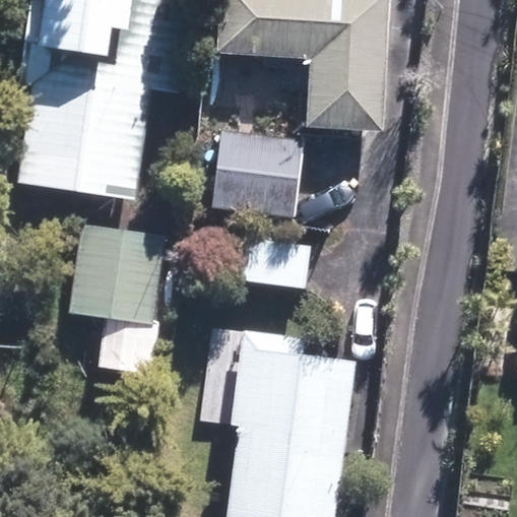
[(142,193),(143,187),(176,189),(182,103),(149,101),(149,89),(182,92),(188,0),(41,0),(38,51),(99,55),(97,89),(70,87),(69,94),(21,91),(15,185),(142,193)]
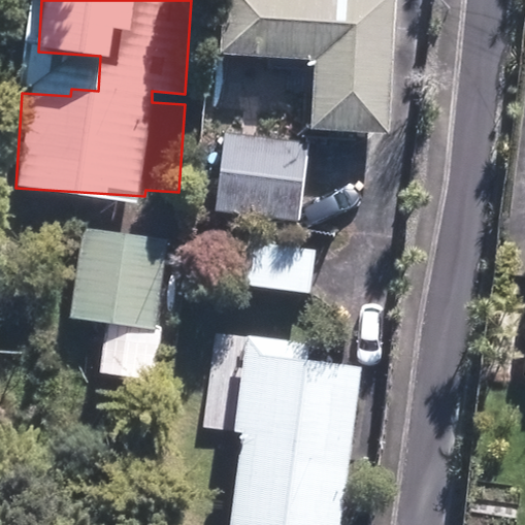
[(221,0),(220,58),(309,60),(307,132),(394,134),(397,0),(221,0)]
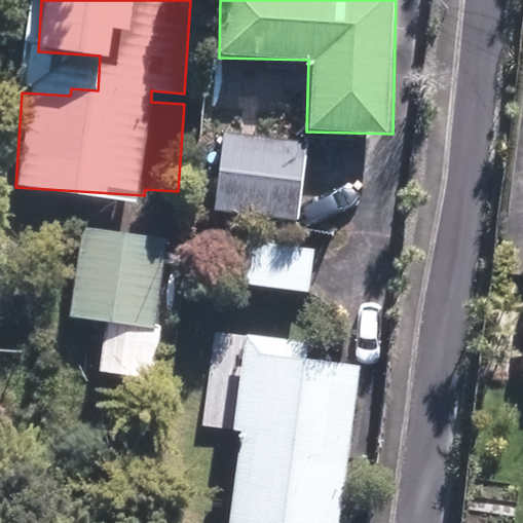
[(306,136),(219,132),(215,212),(302,216),(306,136)]
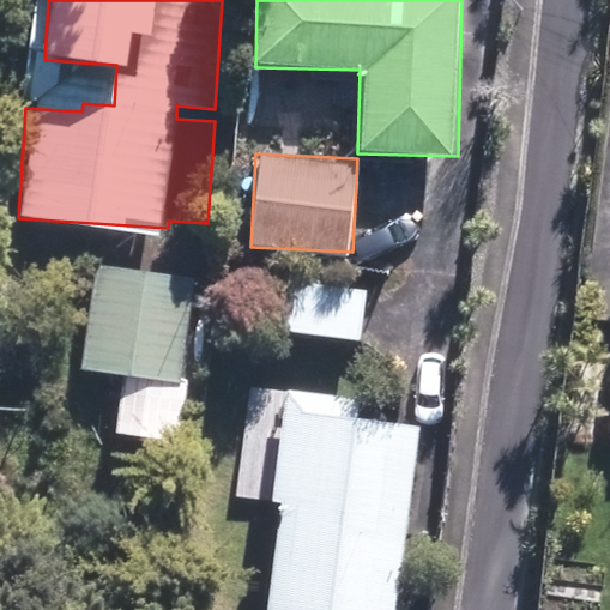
[(319,282),(320,257),(285,255),(284,277),(273,276),(271,337),(366,339),(368,283),(319,282)]
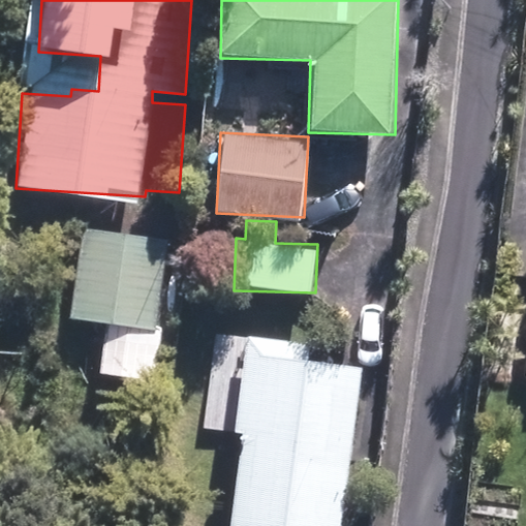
[(98,376),(173,381),(176,320),(157,319),(162,233),(75,227),(69,318),(101,320),(98,376)]
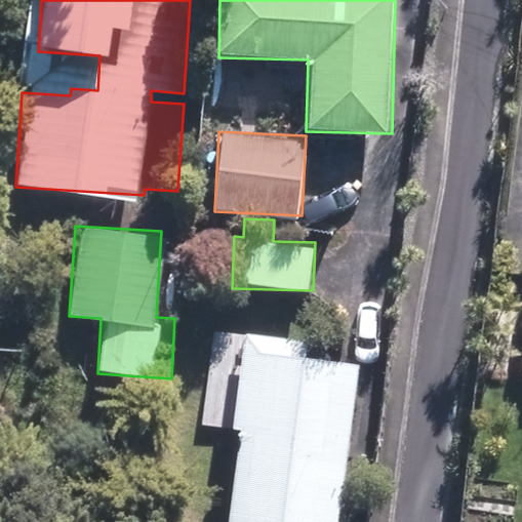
[(232,521),(344,521),(352,410),(357,410),(361,363),(307,359),(308,336),(245,332),(244,345),(223,343),(216,426),(238,428),(232,521)]
